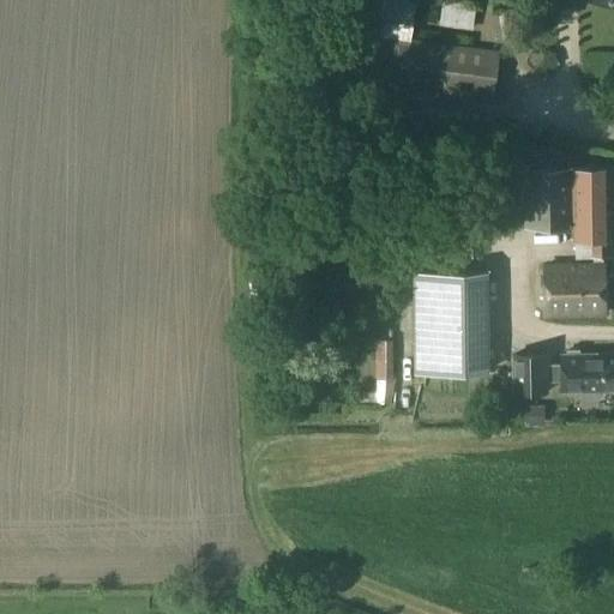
[(407,38),(411,0),(369,0),(365,35),(405,40),(407,38)]
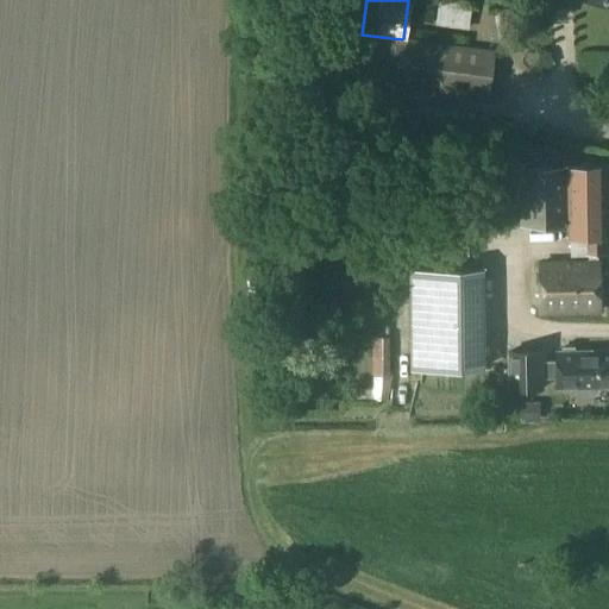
[(470,5),(440,0),(437,25),(466,30),(470,5)]
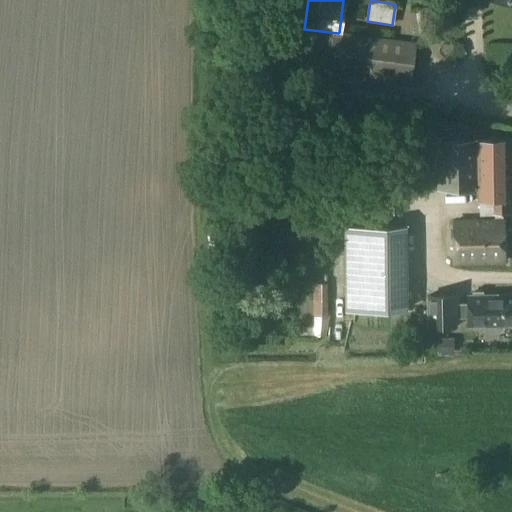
[(304,29),(300,59),(334,64),(333,72),(411,82),(416,42),(413,42),(414,29),(395,27),(393,39),(339,32),(338,33),(304,29)]
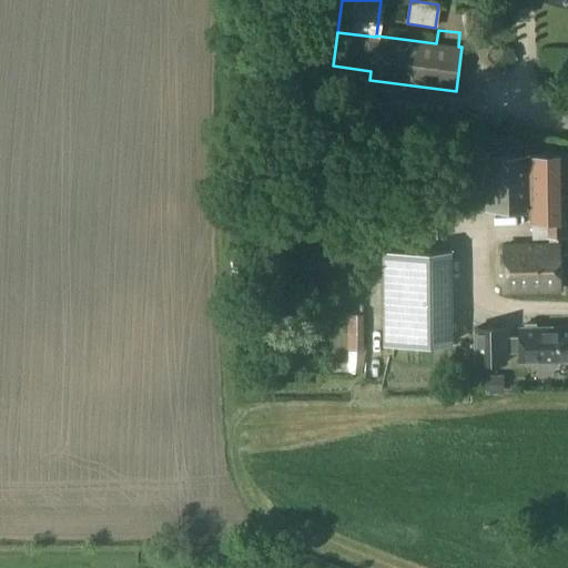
[(507,244),(508,291),(563,290),(561,235),(567,235),(567,154),(484,156),(485,210),(537,209),(537,221),(558,221),(558,244),(507,244)]
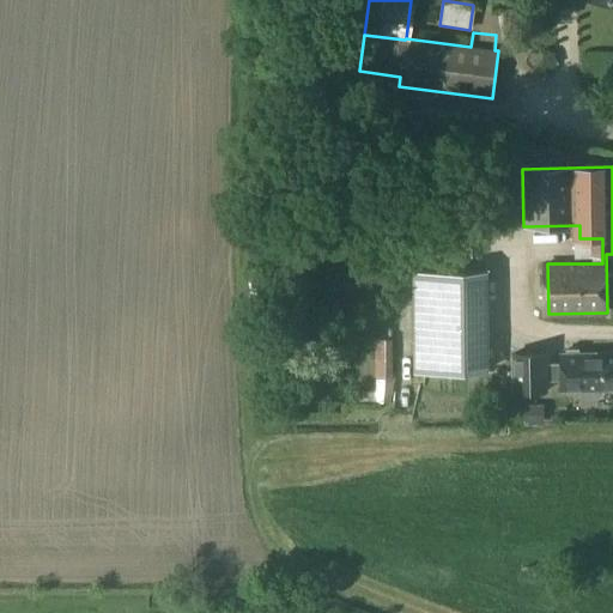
[(413,371),(485,370),(484,272),(412,273),(413,371)]
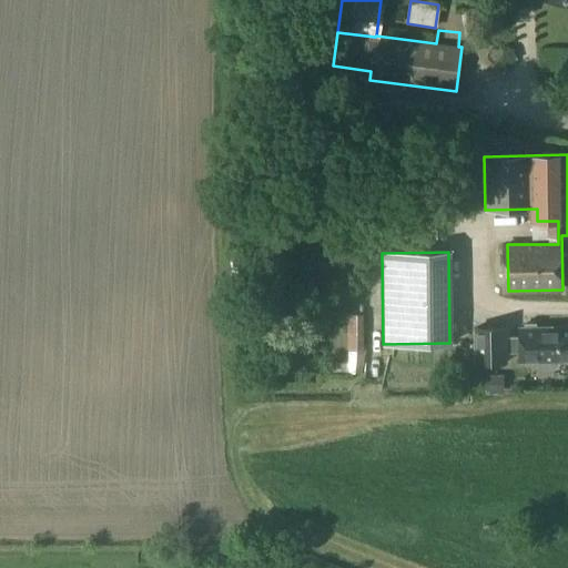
[(341,314),(343,353),(357,353),(355,314),(341,314)]
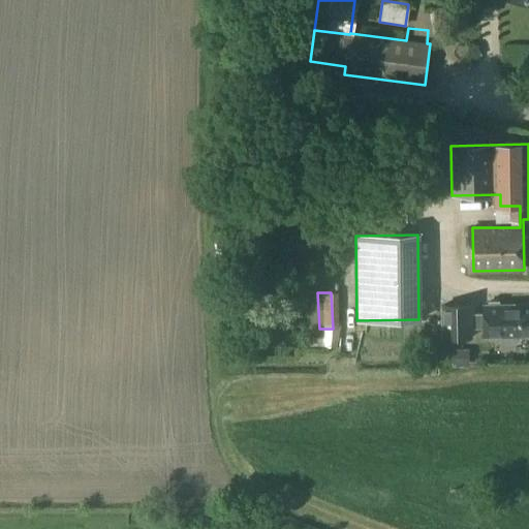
[(519,339),(519,335),(528,335),(528,303),(484,305),(484,312),(471,313),(471,305),(442,306),(443,338),(471,337),(471,328),(484,328),(484,336),(502,336),(502,340),(504,342),(517,342),(519,339)]
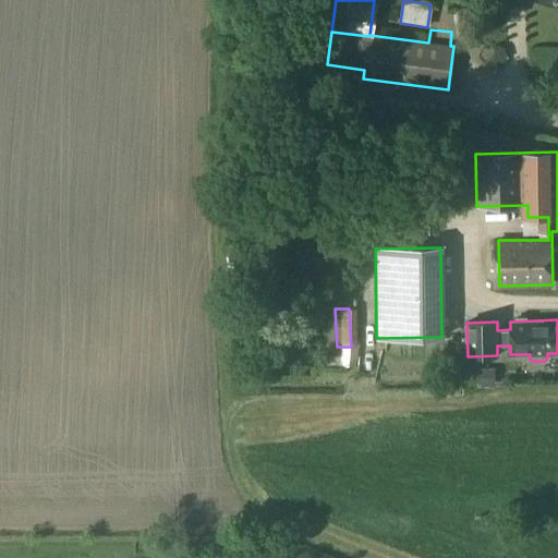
[(335,356),(317,355),(316,367),(335,368),(335,356)]
